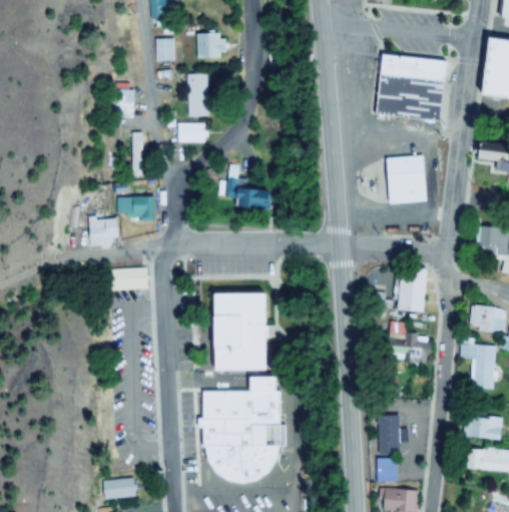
[(152,0),(153,21),(173,20),(172,0),(152,0)]
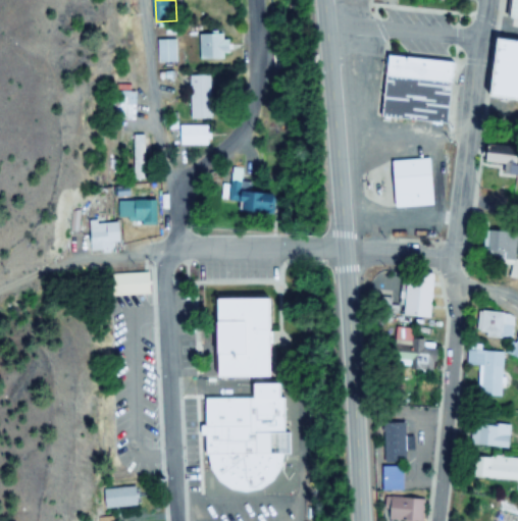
[(200,33),(200,59),(228,59),(228,33),(200,33)]
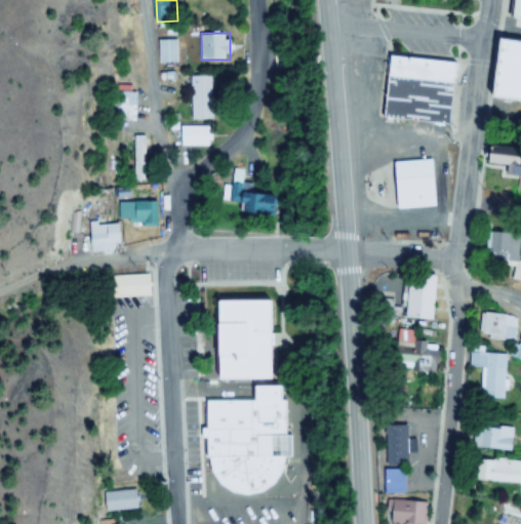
[(160,38),(160,64),(181,64),(181,38),(160,38)]
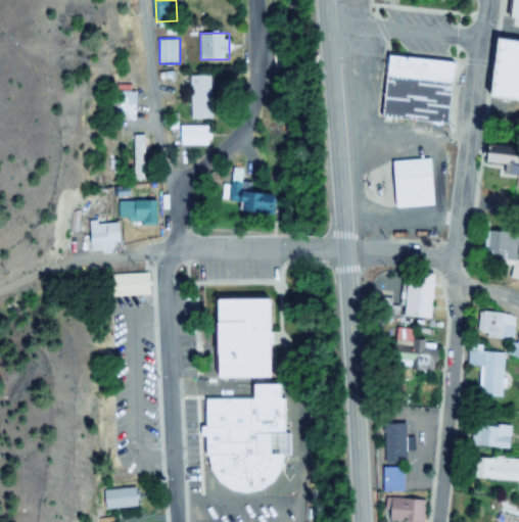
[(379,115),(447,123),(454,60),(385,53),(379,115)]
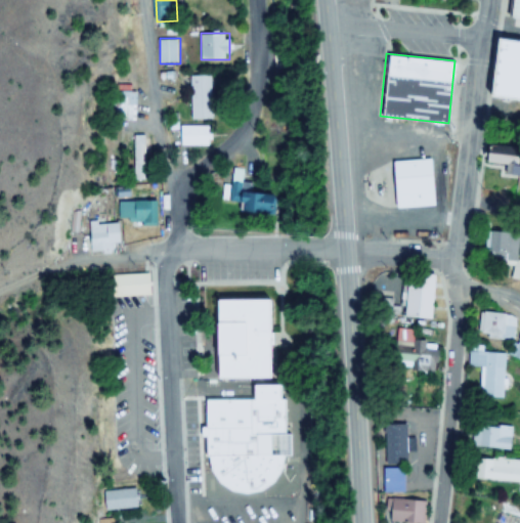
[(191,75),(191,120),(214,120),(214,75),(191,75)]
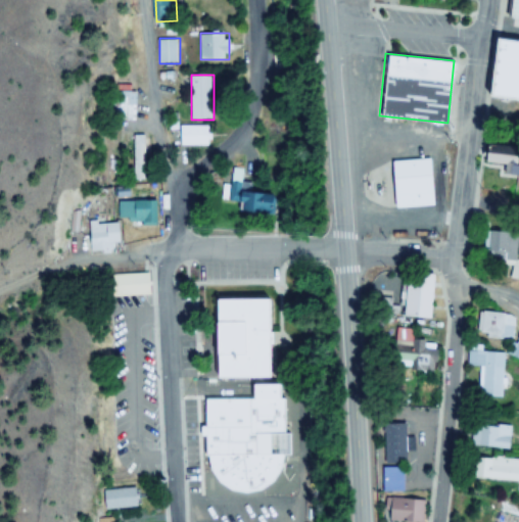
[(137,91),(116,91),(116,121),(137,121),(137,91)]
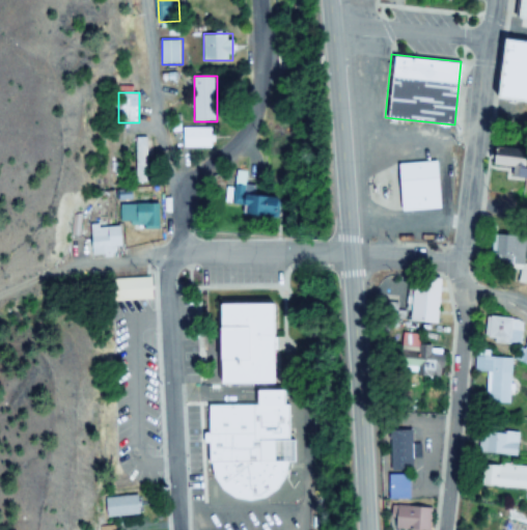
[(216,127),(184,127),(184,146),(216,146),(216,127)]
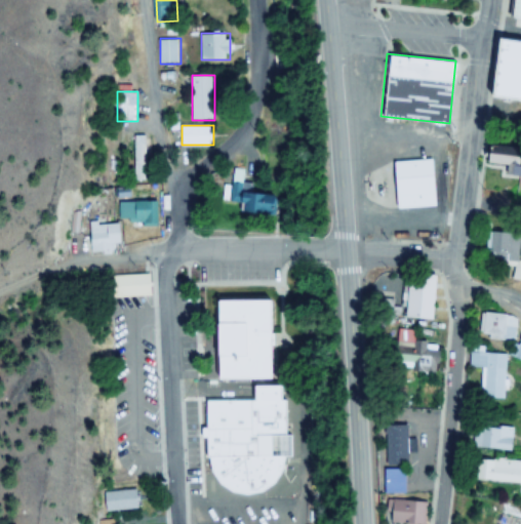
[(150,179),(150,146),(135,146),(135,179),(150,179)]
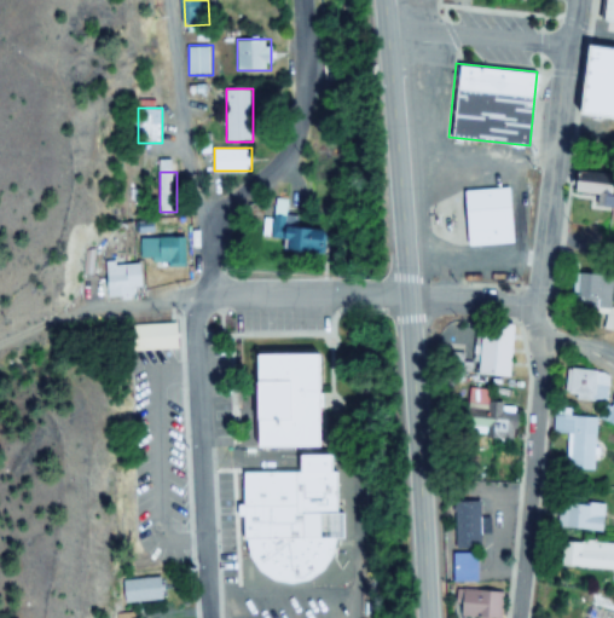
[(514,243),(511,188),(462,190),(464,246),(514,243)]
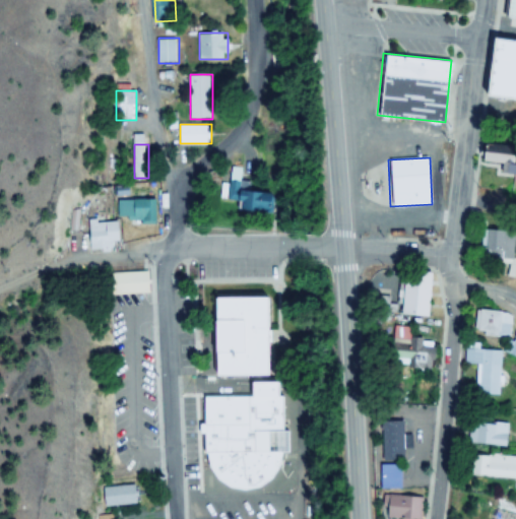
[(158,219),(158,198),(133,198),(133,219),(158,219)]
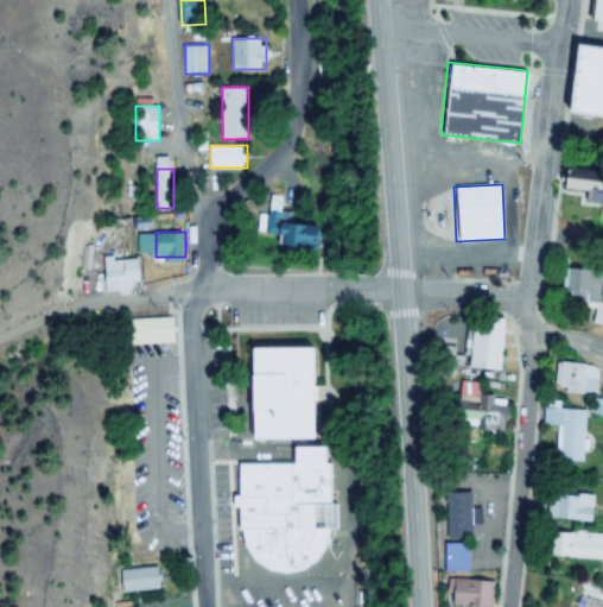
[(132,280),(141,280),(141,258),(105,257),(103,292),(132,293),(132,280)]
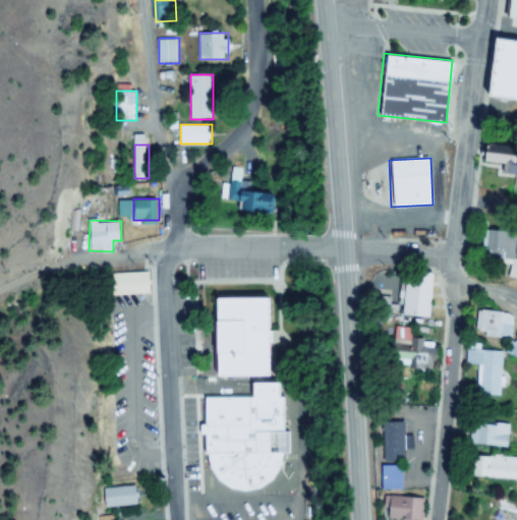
[(111,272),(111,294),(150,294),(150,272),(111,272)]
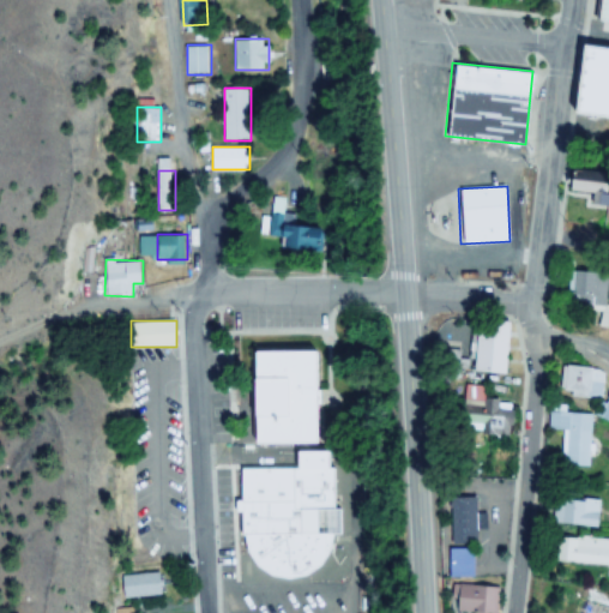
[(510,373),(512,322),(488,320),(487,331),(472,331),(471,371),(510,373)]
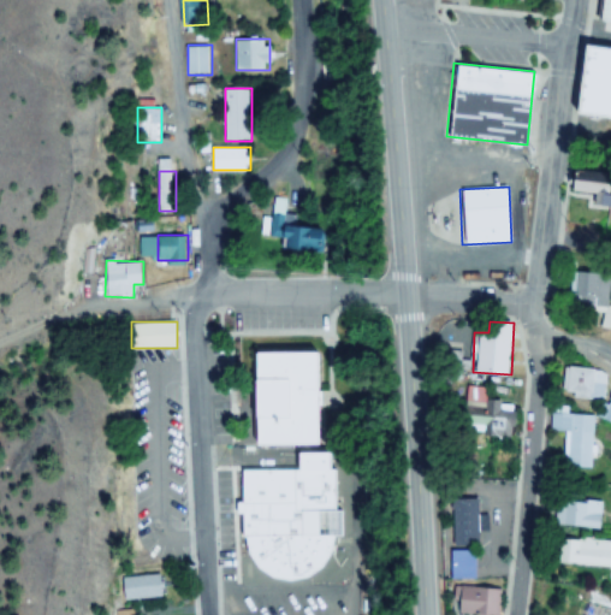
[(248,350),(309,350),(310,442),(248,442),(248,350)]
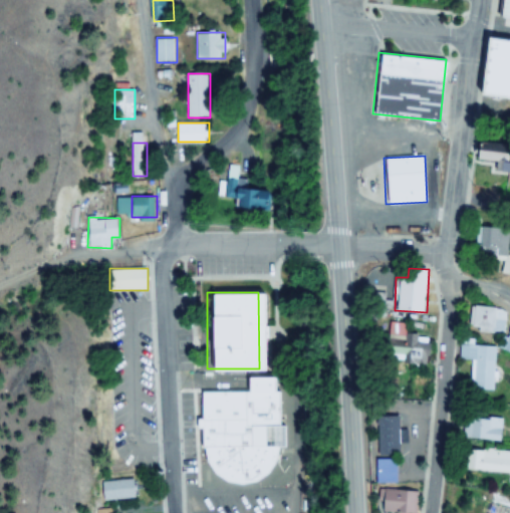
[(473,332),(509,332),(509,307),(473,307),(473,332)]
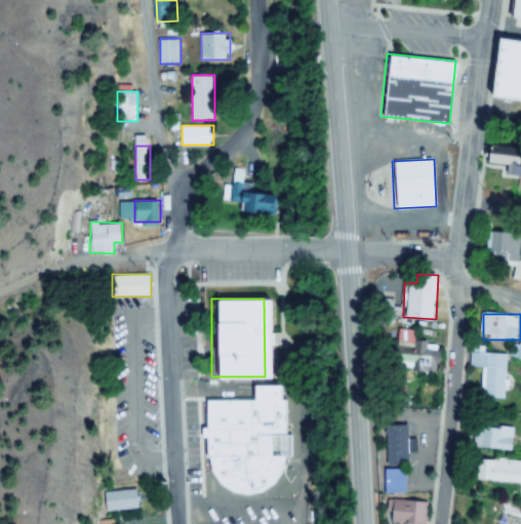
[(439,339),(412,339),(413,328),(396,328),(395,369),(438,370),(439,339)]
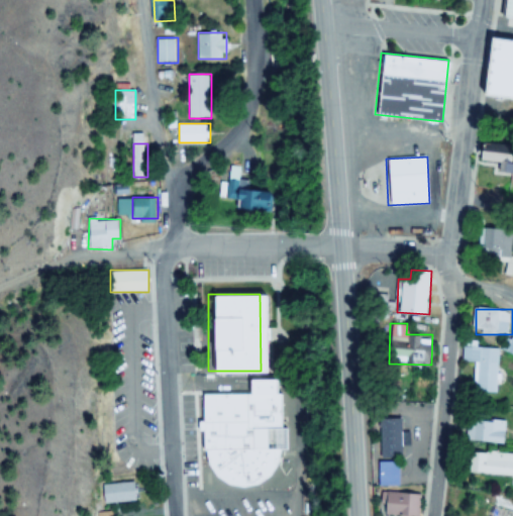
[(501,347),(465,346),(465,362),(477,362),(476,392),(500,392),(501,347)]
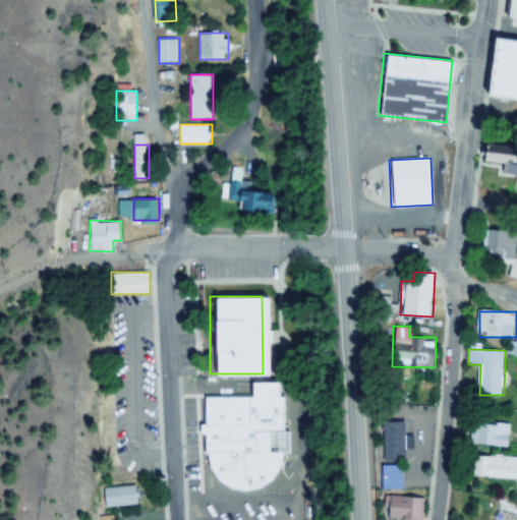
[(203,396),(205,488),(275,486),(274,453),(287,452),(287,429),(278,429),(277,382),(247,382),(248,395),(203,396)]
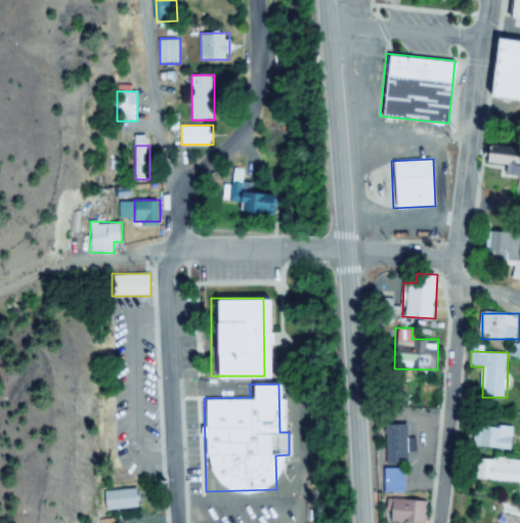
[(384,462),(406,462),(406,423),(384,423),(384,462)]
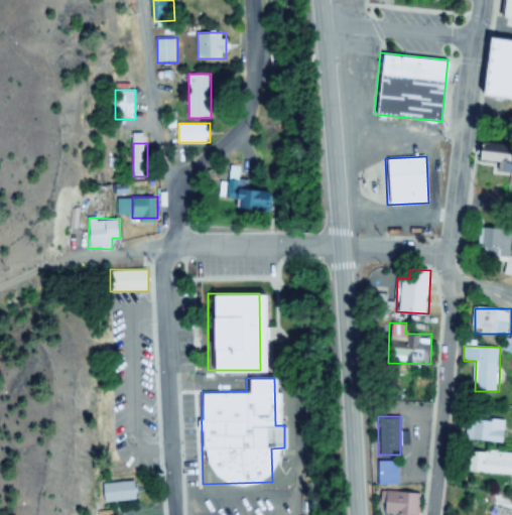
[(508,441),(508,419),(469,418),(468,440),(508,441)]
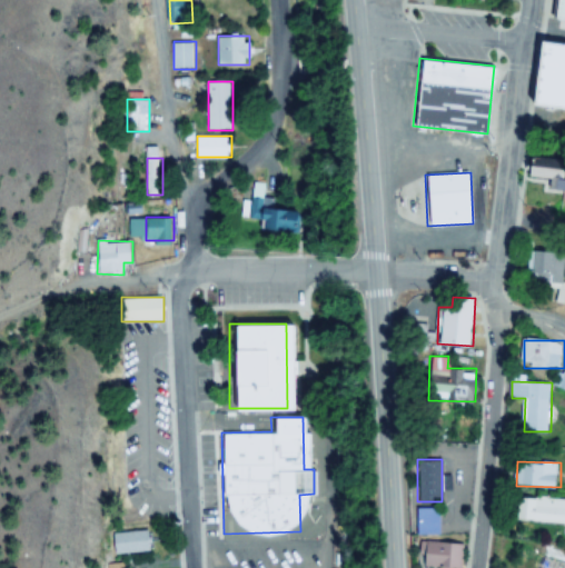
[(564,497),(521,497),(521,521),(564,521),(564,497)]
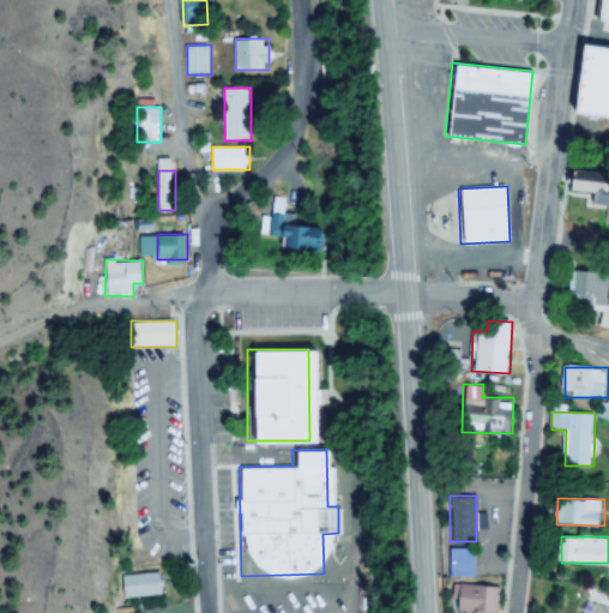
[(447,547),(447,577),(472,577),(472,547),(447,547)]
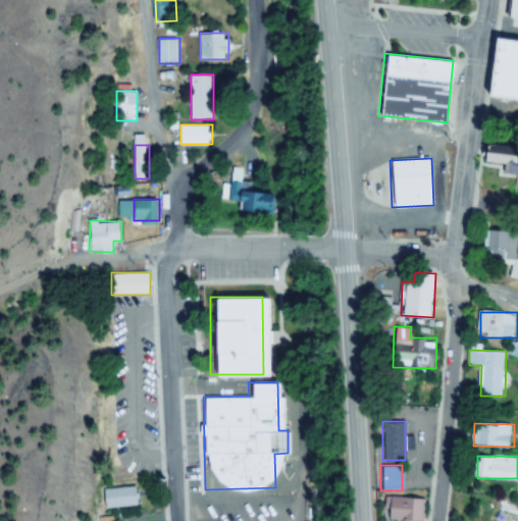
[(142,506),(142,488),(106,488),(106,506),(142,506)]
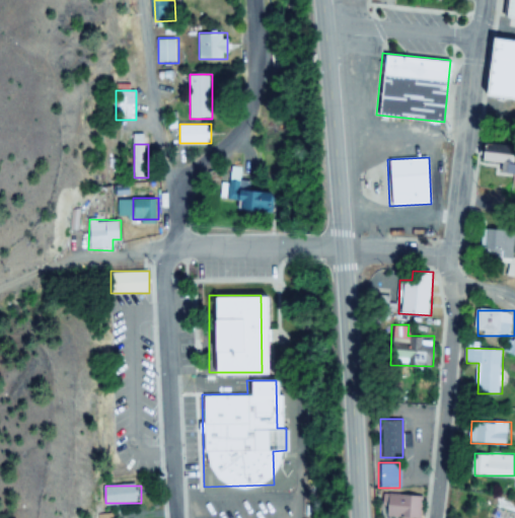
[(422,517),(422,494),(384,494),(384,517),(422,517)]
